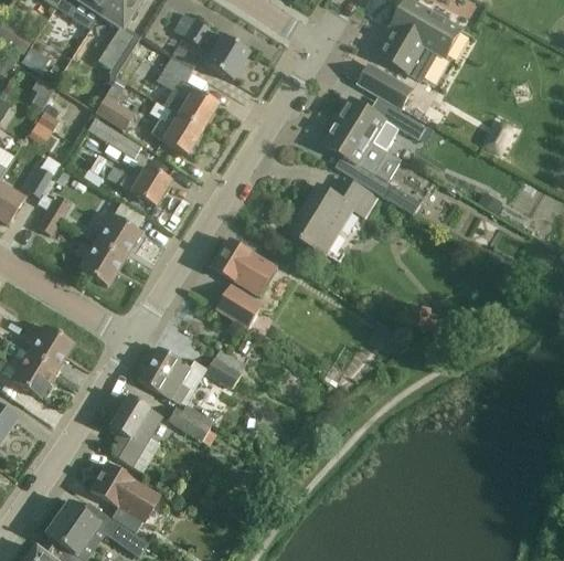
[(99,14),(108,0),(60,0),(55,8),(70,17),(80,2),(99,14)]
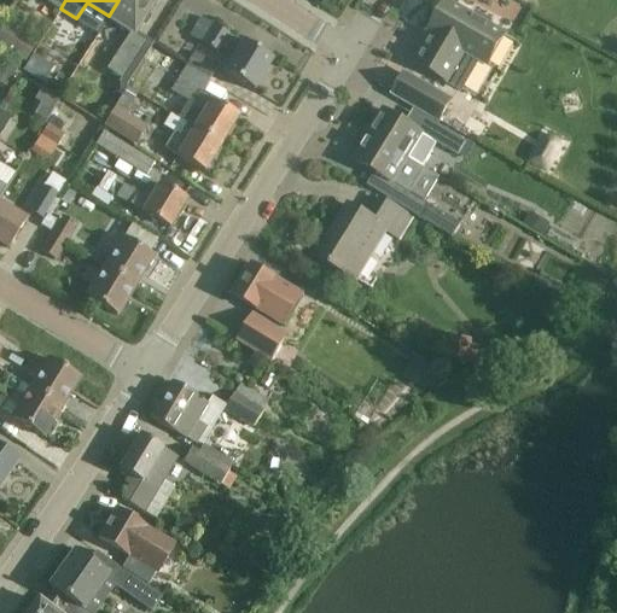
[(118,0),(109,16),(133,31),(152,0),(118,0)]
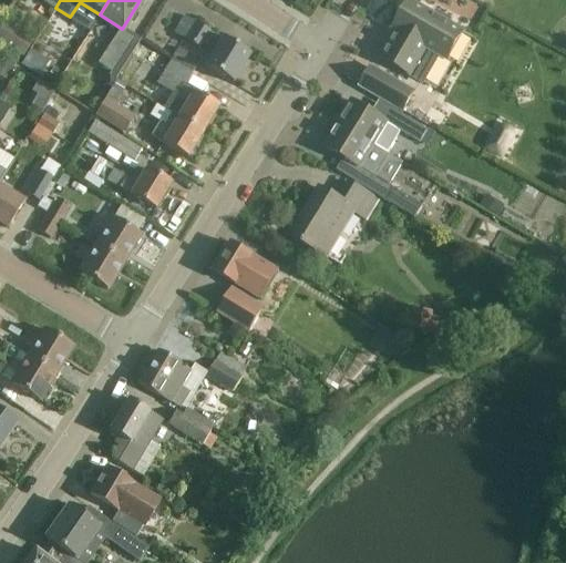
[(391,40),(382,55),(424,80),(440,53),(448,58),(464,29),(450,20),(452,17),(436,8),(434,11),(414,0),(409,0),(395,23),(403,28),(394,42),(391,40)]
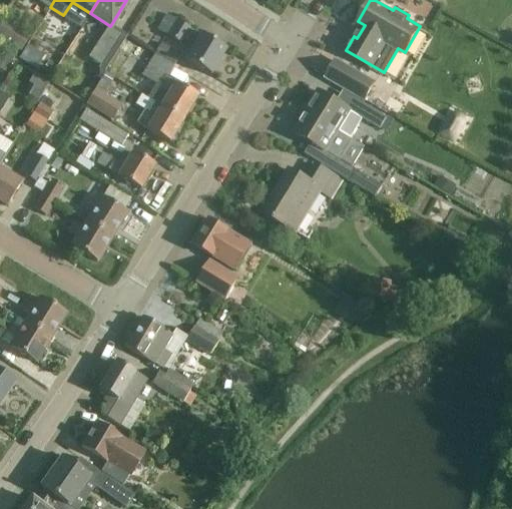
[(168,11),(157,28),(179,41),(183,35),(193,41),(184,57),(209,72),(225,47),(168,11)]
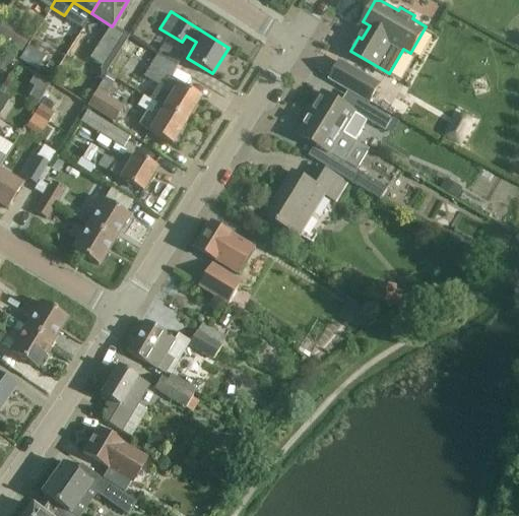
[(3,16),(0,21),(0,36),(11,44),(20,50),(27,40),(30,35),(3,16)]
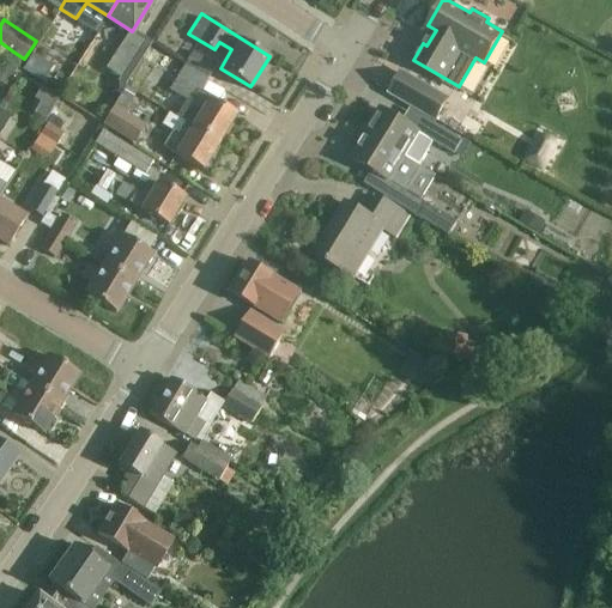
[(125,36),(107,66),(122,77),(120,79),(120,87),(123,90),(127,84),(126,83),(141,56),(137,53),(140,47),(125,36)]
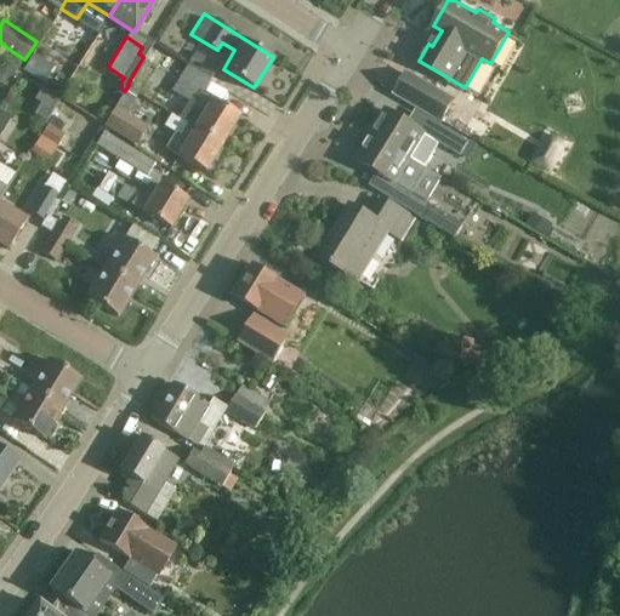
[(155,75),(164,81),(189,41),(180,36),(155,75)]
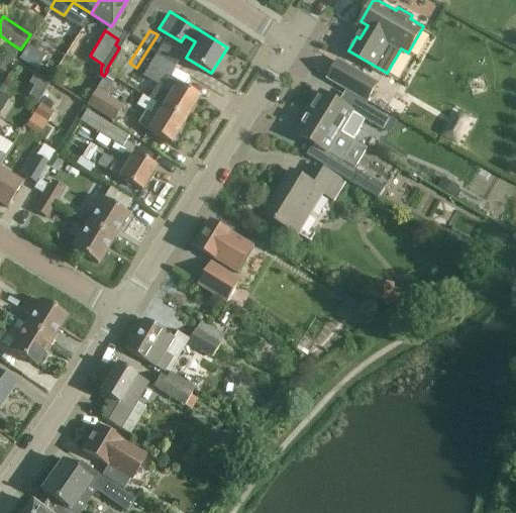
[(157,52),(175,64),(181,53),(163,41),(157,52)]
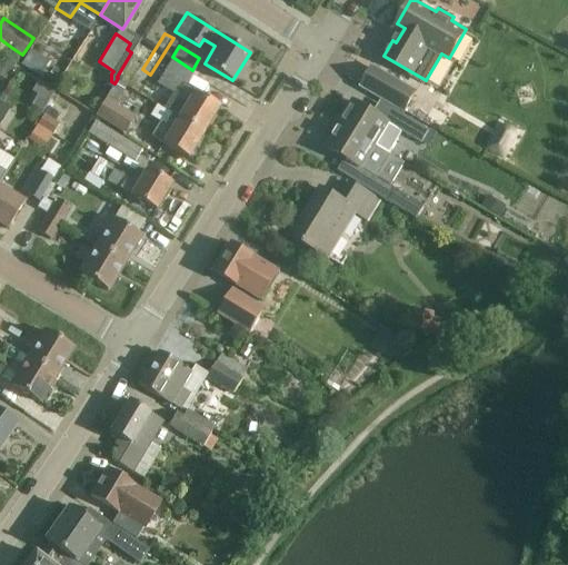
[(162,106),(172,111),(203,130),(219,103),(185,82),(192,70),(172,57),(157,82),(171,91),(162,106)]
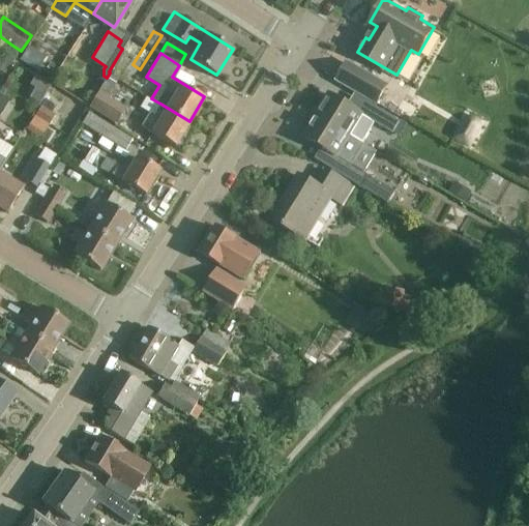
[(347,60),(338,78),(377,101),(387,83),(347,60)]
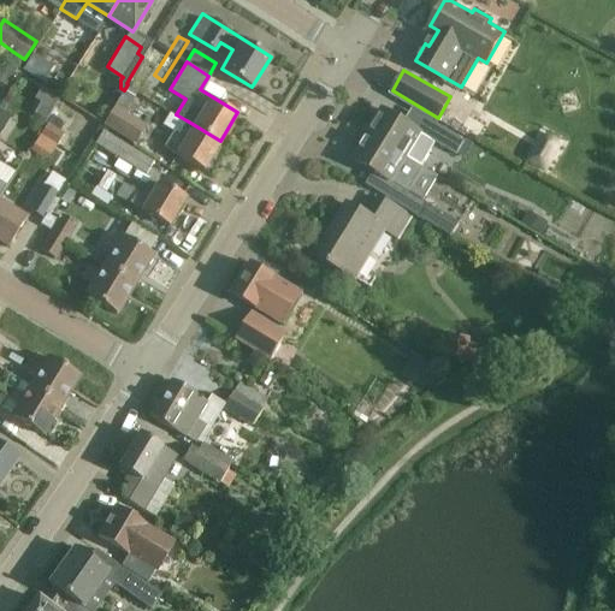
[(51,88),(45,98),(55,105),(61,95),(51,88)]
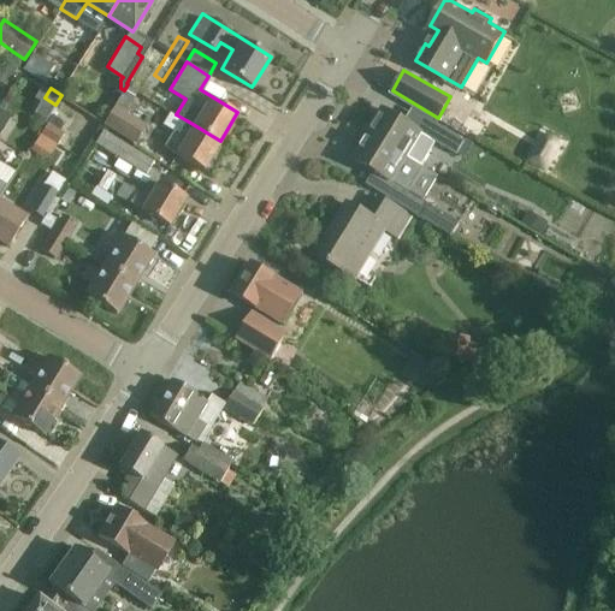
[(122,93),(105,122),(135,140),(146,123),(128,112),(135,100),(122,93)]
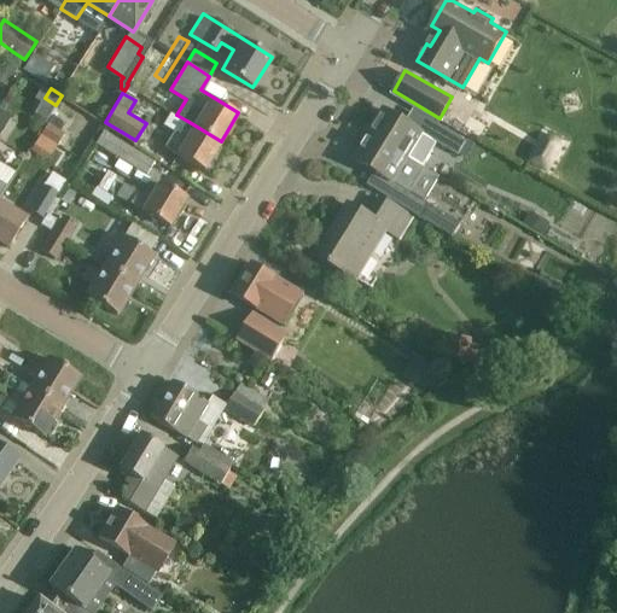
[(384,107),(368,132),(424,163),(434,147),(430,145),(435,138),(384,107)]
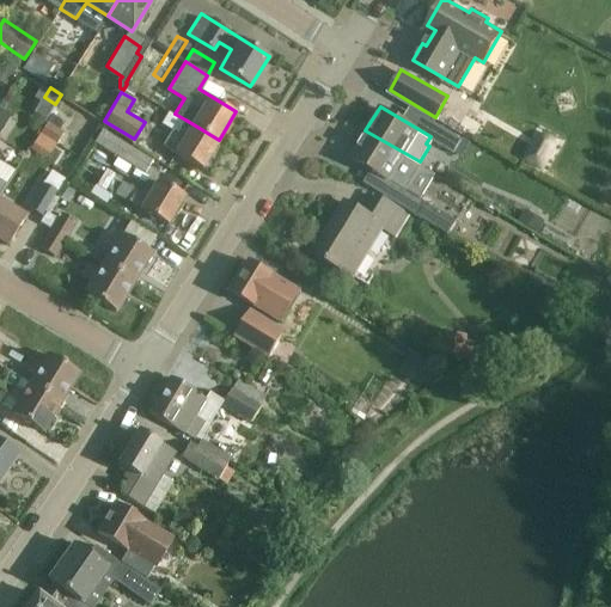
[(54,112),(42,132),(57,141),(65,130),(61,128),(66,120),(54,112)]
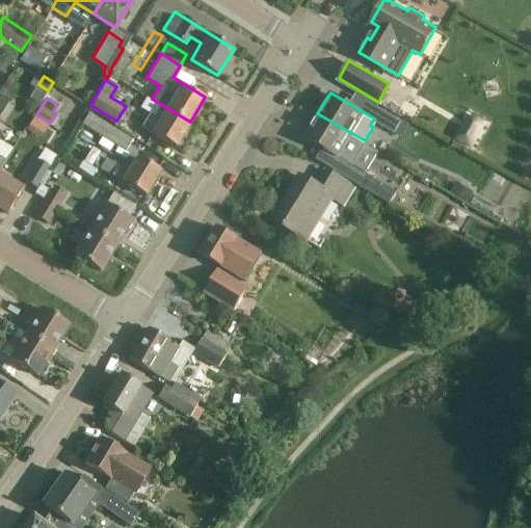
[(190,122),(161,104),(154,115),(149,112),(140,125),(175,146),(190,122)]
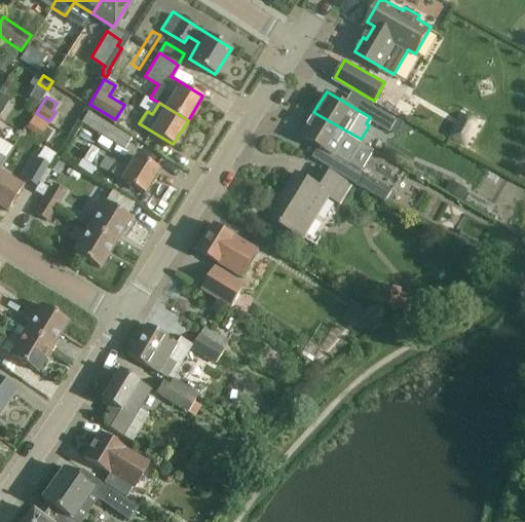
[(380,107),(374,119),(391,129),(399,118),(380,107)]
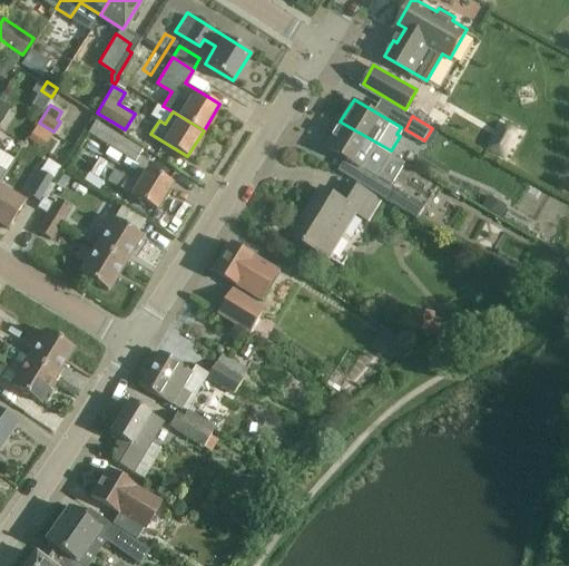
[(143,148),(96,119),(89,130),(136,159),(143,148)]
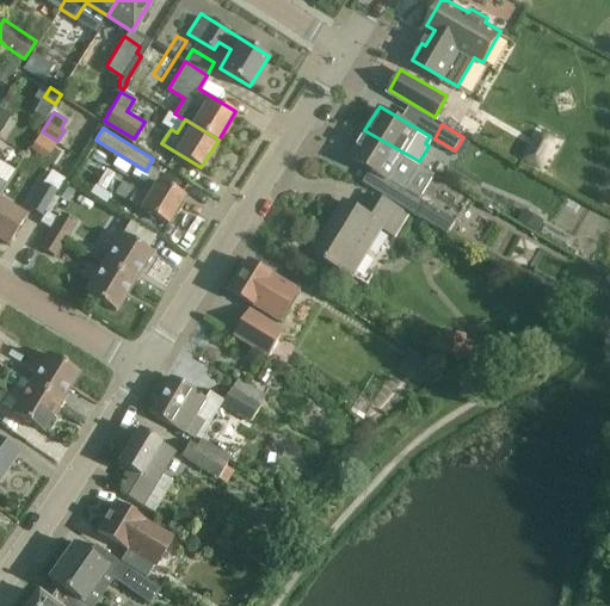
[(364,130),(350,154),(404,187),(396,199),(439,226),(447,214),(406,189),(421,162),(419,161),(364,130)]
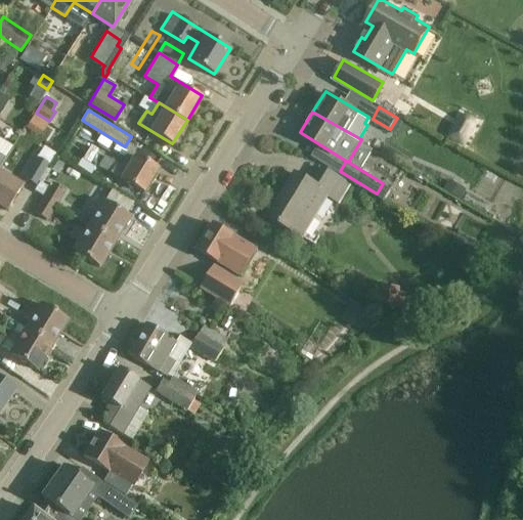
[(456,118),(448,136),(465,146),(478,126),(477,122),(476,118),(475,116),(473,114),(470,113),(465,112),(462,115),(459,116),(456,118)]
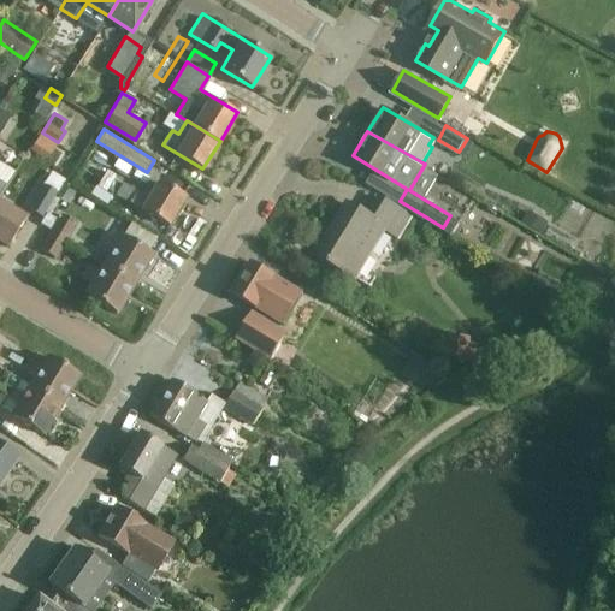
[(25,179),(37,159),(16,146),(4,166),(25,179)]
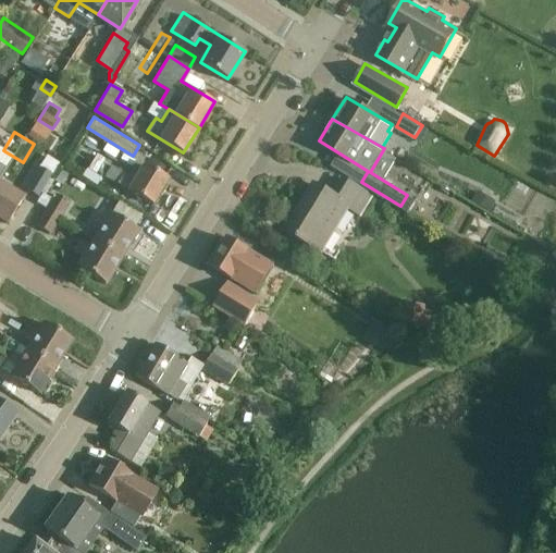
[(38,195),(60,160),(49,154),(27,188),(38,195)]
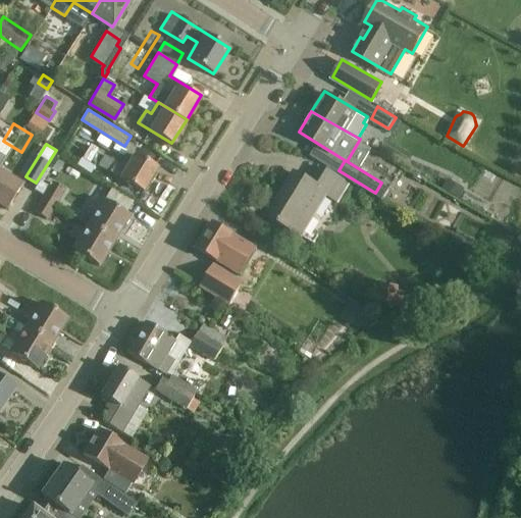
[(157,166),(140,156),(135,152),(125,166),(105,153),(98,163),(143,191),(157,166)]
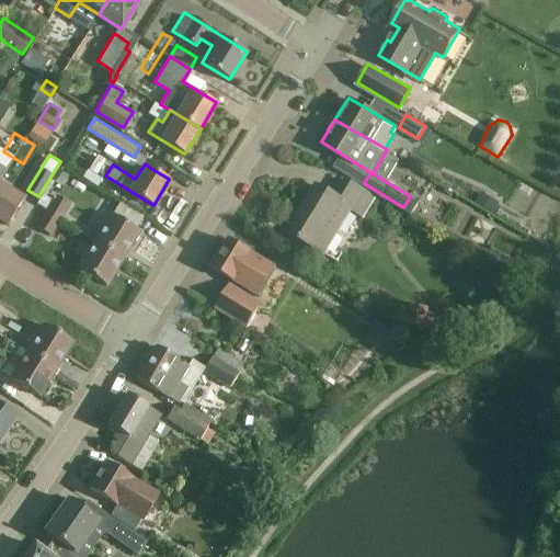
[(58,168),(52,179),(61,184),(68,174),(58,168)]
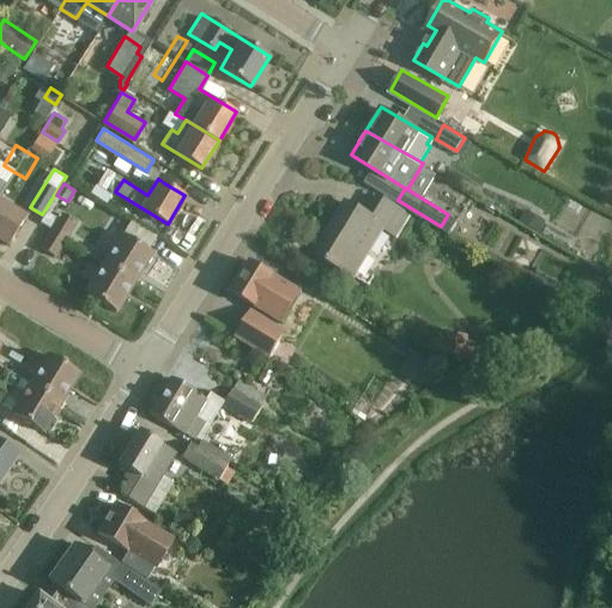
[(519,199),(500,187),(491,201),(511,213),(519,199)]
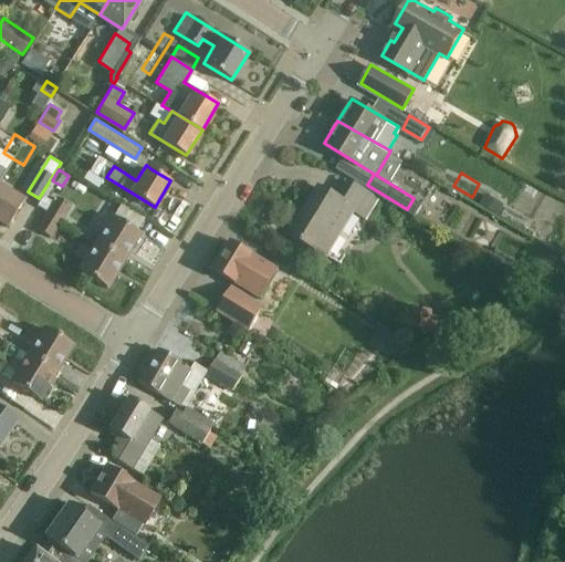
[(366,215),(377,197),(347,179),(337,196),(318,184),(290,231),(326,253),(341,229),(335,227),(348,205),(366,215)]
